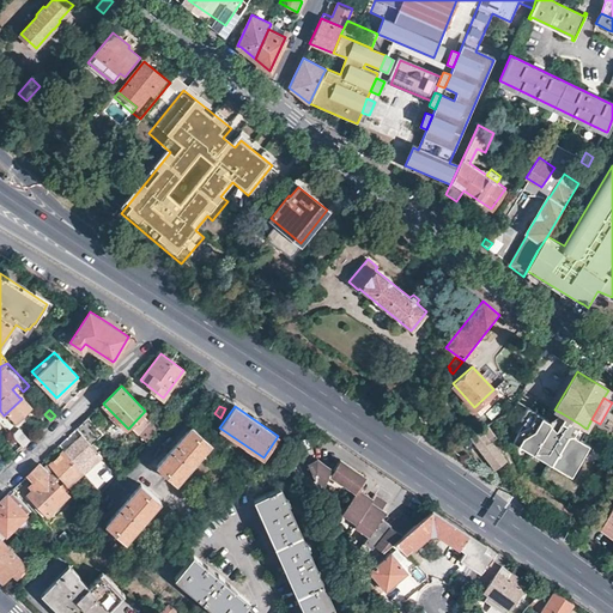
[(580,424),(562,413),(551,422),(530,410),(521,425),(520,428),(522,429),(515,442),(536,454),(538,453),(557,459),(553,465),(570,474),(589,443),(588,443),(578,438),(574,435),(580,424)]
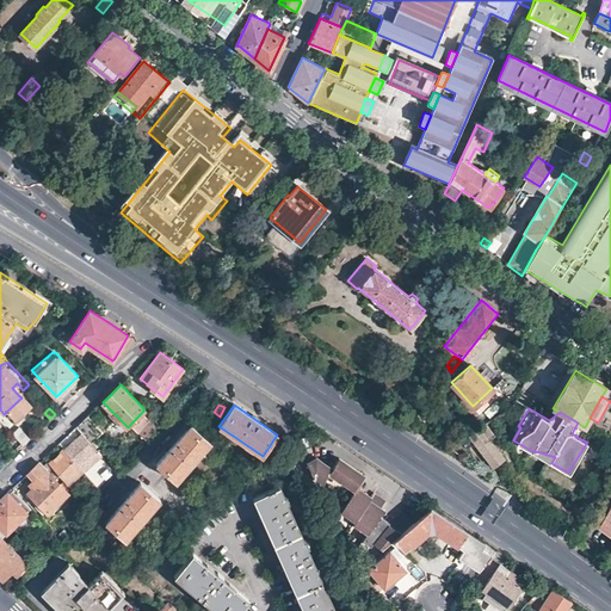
[(102,432),(88,415),(76,426),(81,432),(91,443),(102,432)]
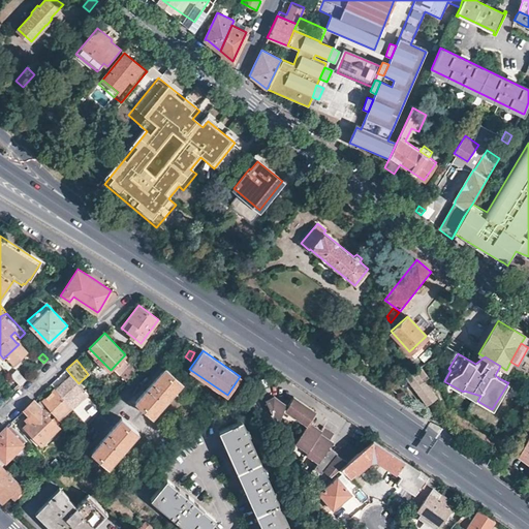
[(139,366),(133,360),(124,370),(131,375),(139,366)]
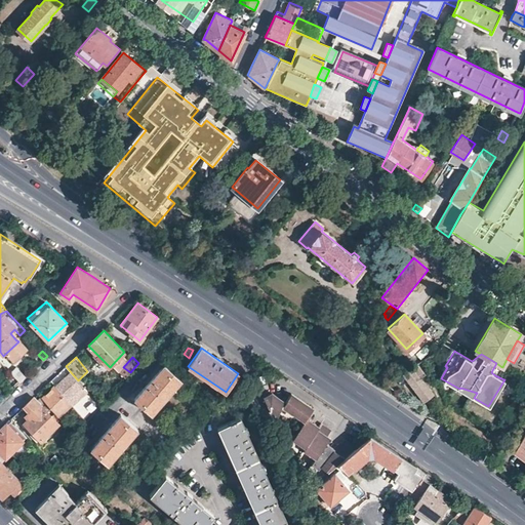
[(434,394),(420,376),(425,373),(417,363),(410,368),(402,374),(423,402),(434,394)]
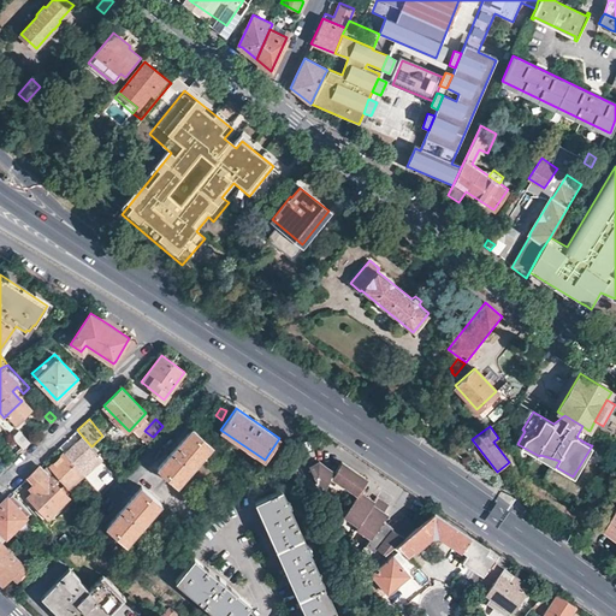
[(581,440),(587,430),(582,426),(576,437),(581,440)]
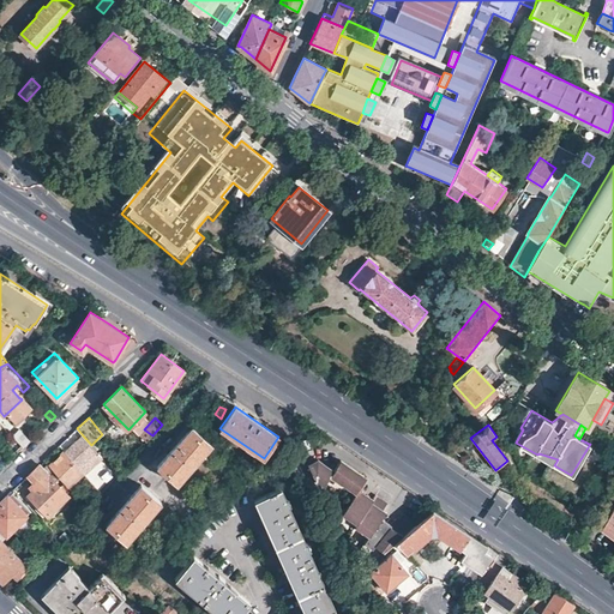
[(178,485),(212,444),(192,426),(157,467),(178,485)]
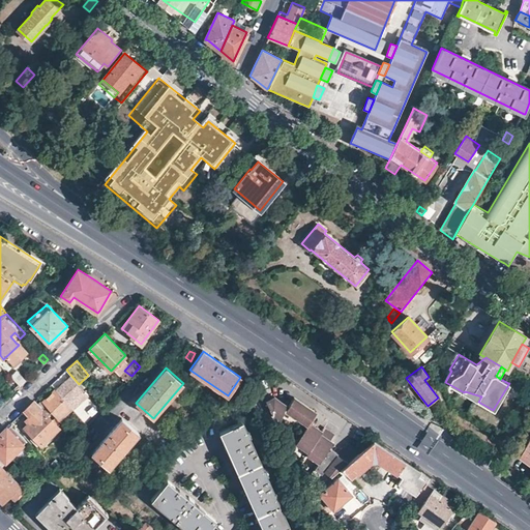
[(20,385),(26,380),(16,370),(10,375),(20,385)]
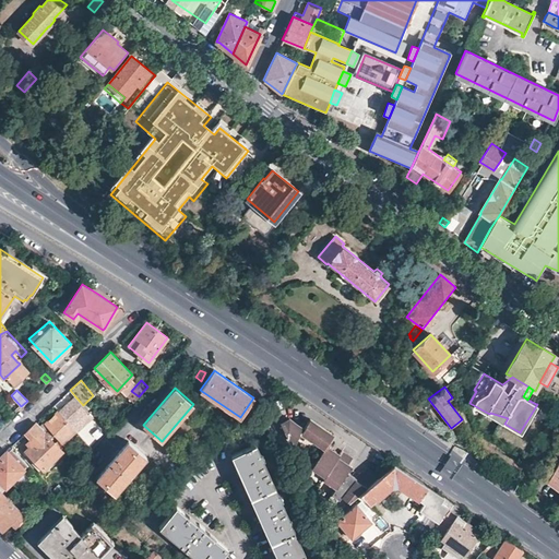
[(133,403),(139,396),(131,391),(126,396),(133,403)]
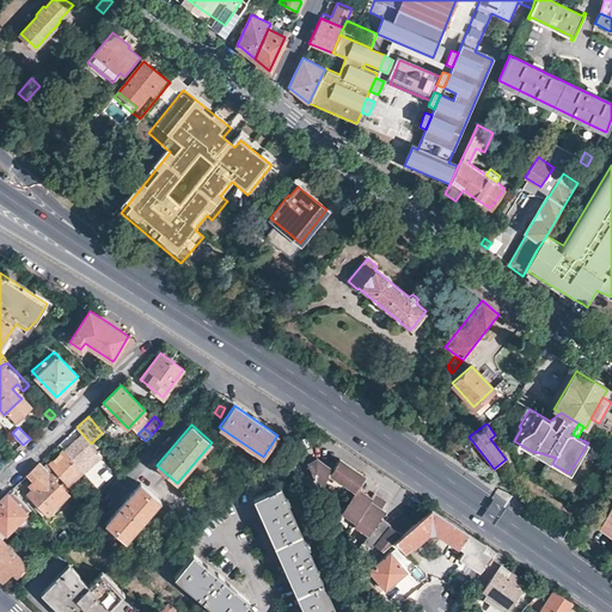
[(97,451),(91,444),(81,433),(65,450),(83,470),(89,476),(96,484),(98,482),(83,464),(97,451)]
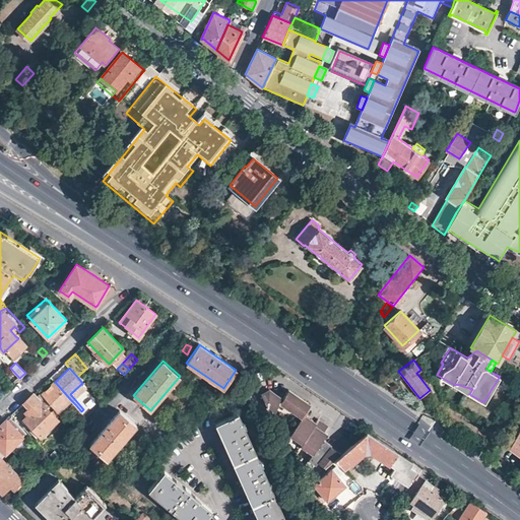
[(282,400),(269,390),(268,391),(266,389),(263,390),(260,385),(259,386),(256,379),(255,380),(254,379),(248,382),(249,383),(244,385),(247,392),(253,390),(268,406),(272,404),(276,410),(280,404),(303,419),(290,437),(303,445),(301,447),(313,453),(309,460),(315,465),(318,462),(325,467),(334,459),(341,454),(350,446),(341,436),(331,445),(323,440),(327,435),(324,433),(328,428),(319,419),(316,424),(304,415),(311,405),(310,404),(287,392),(282,400)]
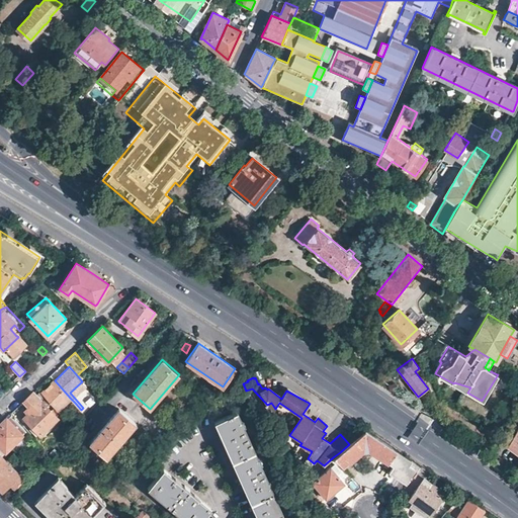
[(70,398),(55,380),(41,393),(51,403),(58,411),(70,398)]
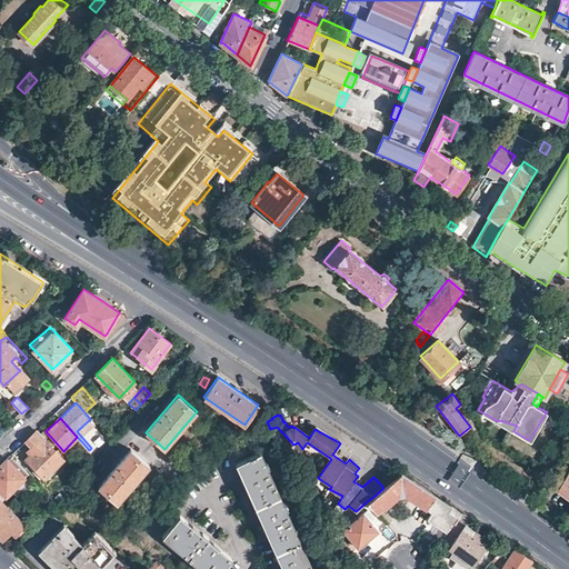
[(513,431),(517,426),(499,420),(498,421),(513,431)]
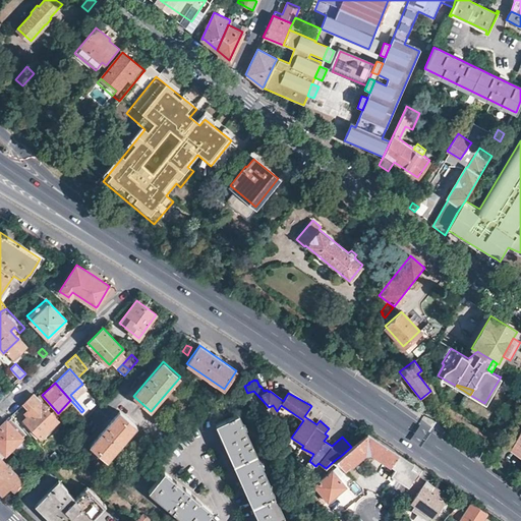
[(51,405),(42,395),(41,394),(35,398),(37,401),(25,411),(29,415),(23,419),(33,428),(41,437),(57,421),(47,409),(51,405)]
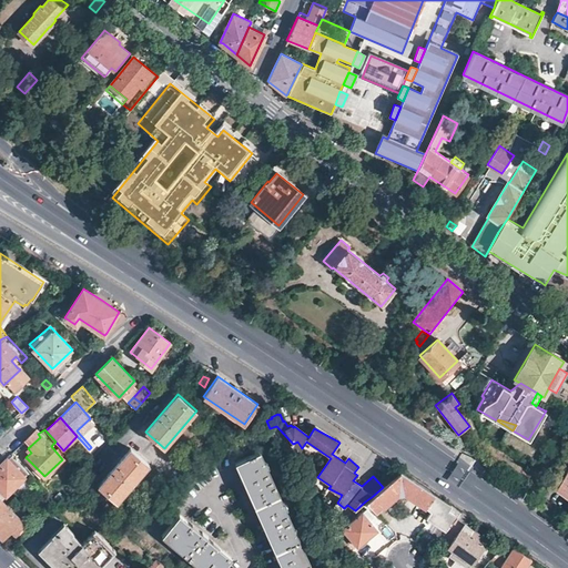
[(90,462),(94,456),(89,449),(82,442),(77,447),(90,462)]
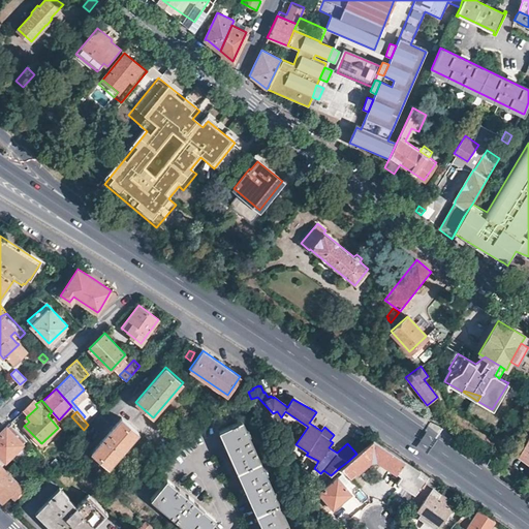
[(109,467),(139,433),(122,417),(92,453),(109,467)]
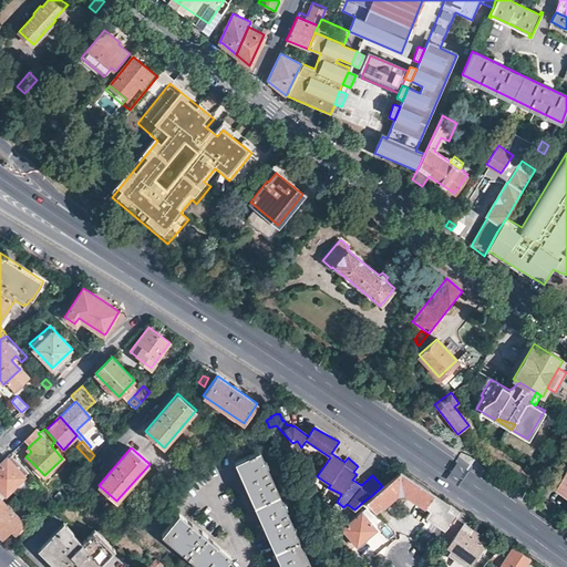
[(310,566),(258,452),(235,462),(281,566),(310,566)]
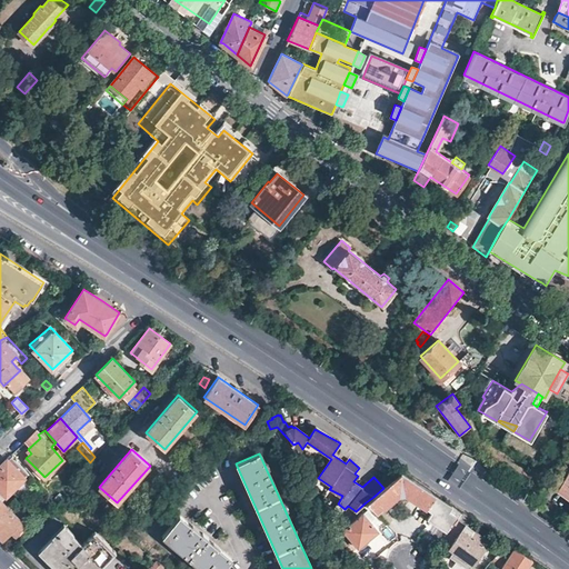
[(26,478),(6,459),(0,463),(0,490),(6,497),(26,478)]
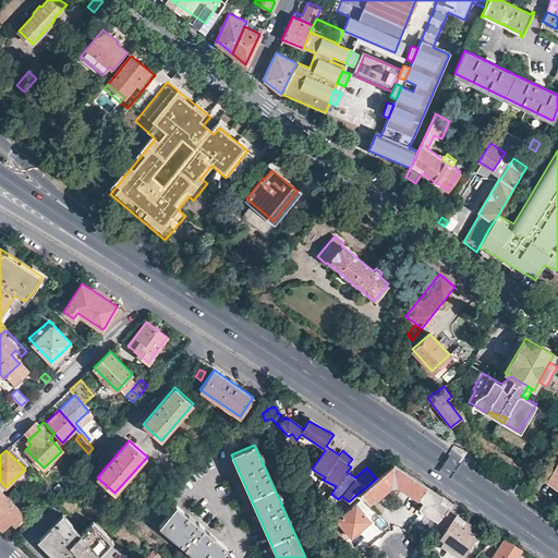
[(40,471),(44,468),(35,459),(32,462),(40,471)]
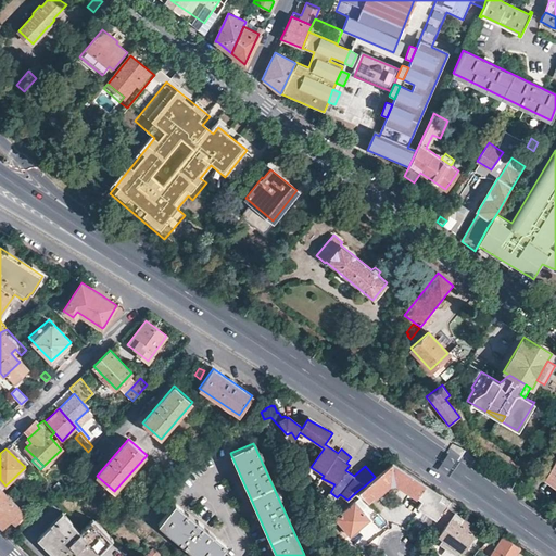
[(365,485),(357,491),(367,501),(373,495),(374,496),(389,483),(391,483),(393,483),(394,483),(396,483),(421,501),(417,507),(437,520),(446,505),(439,501),(442,495),(392,463),(375,477),(365,485)]
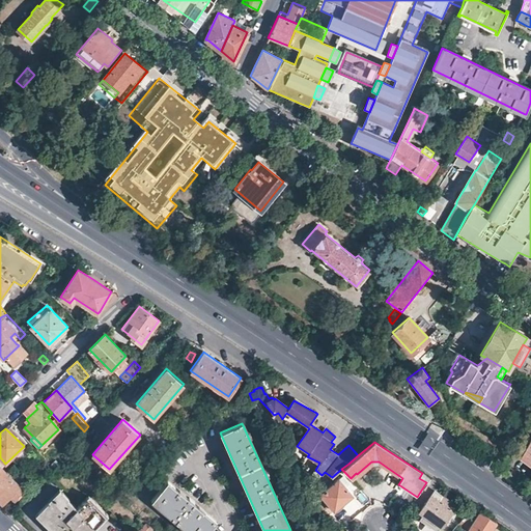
[(0,500),(2,503),(10,496),(19,486),(0,468),(0,500)]
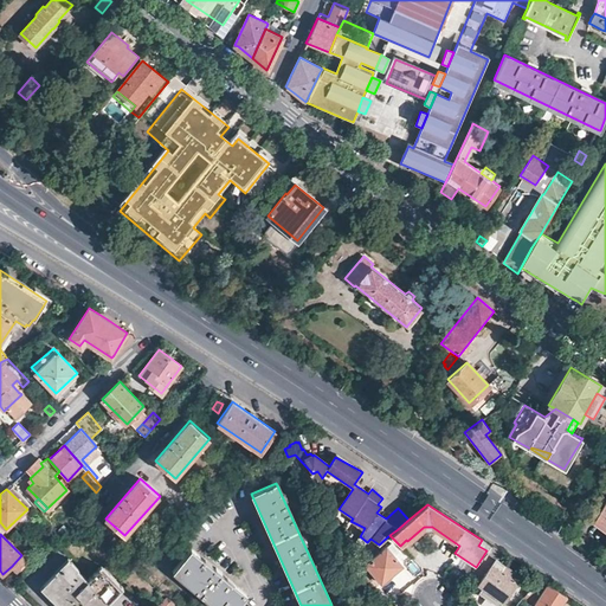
[(507,555),(494,546),(478,566),(487,572),(478,585),(487,591),(483,595),(497,605),(501,605),(521,578),(501,563),(507,555)]
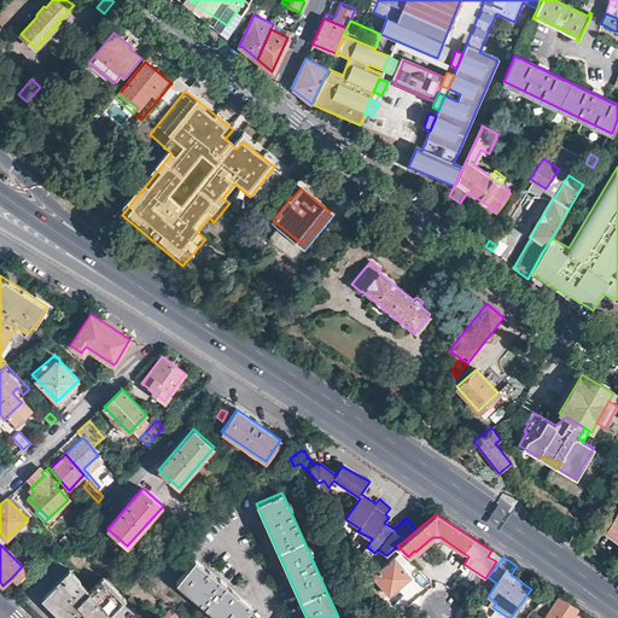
[(389,593),(409,576),(395,558),(373,575),(383,586),(371,596),(380,607),(392,598),(389,593)]
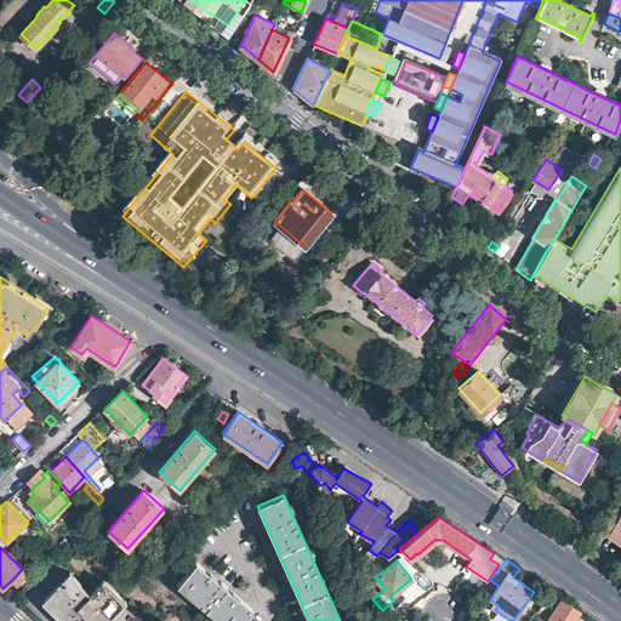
[(221,584),(195,562),(177,585),(221,620),(243,620),(252,609),(227,588),(227,586),(222,582),(221,584)]
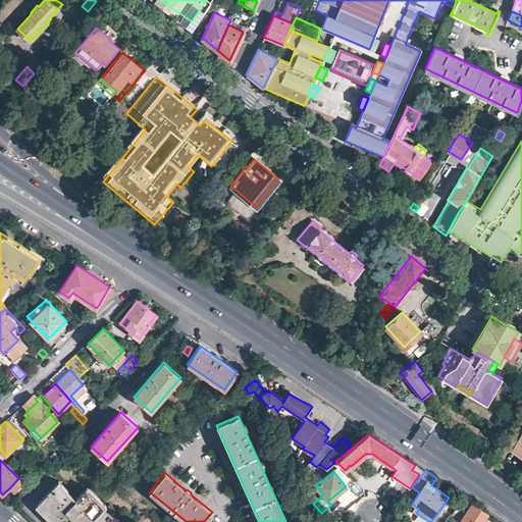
[(18,478),(10,487),(14,491),(22,482),(18,478)]
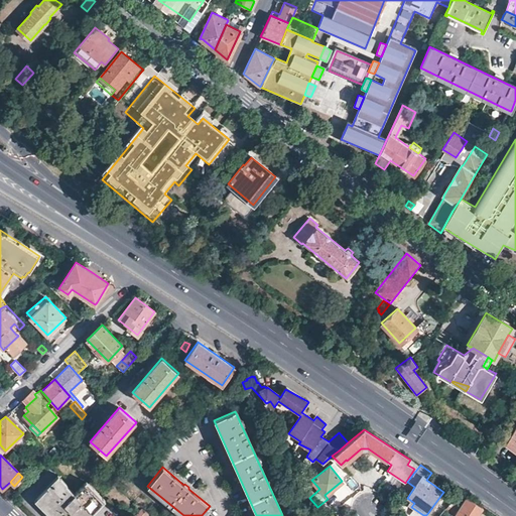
[(55,515),(86,515),(103,499),(86,482),(75,493),(66,485),(67,484),(59,478),(48,489),(47,488),(37,498),(55,515)]
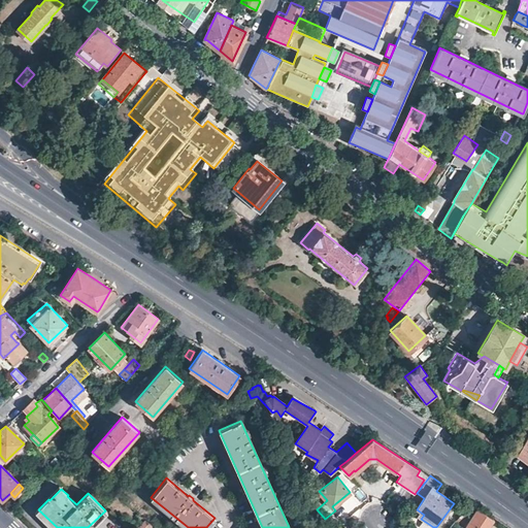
[(488,527),(495,519),(470,502),(457,520),(469,527),(488,527)]
